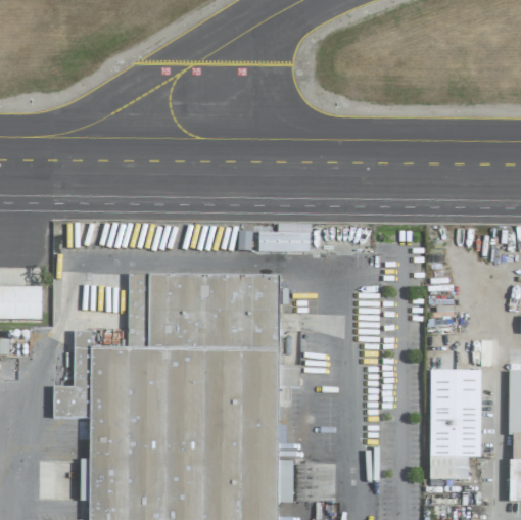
[(311,251),(311,222),(278,222),(278,231),(258,230),(258,250),(311,251)]
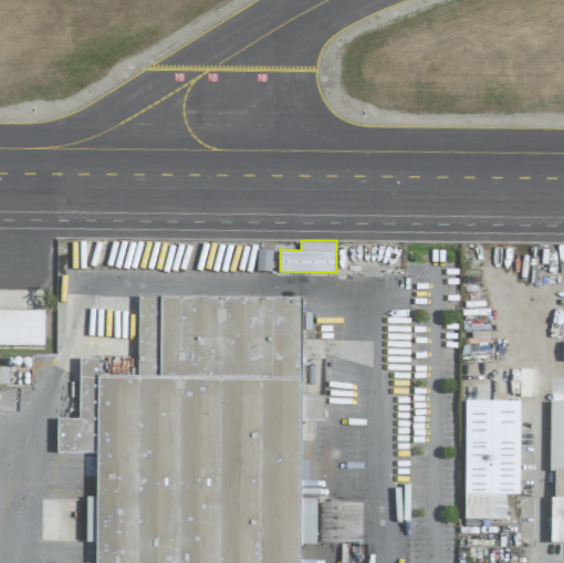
[(257,270),(272,270),(273,249),(258,249),(257,270)]
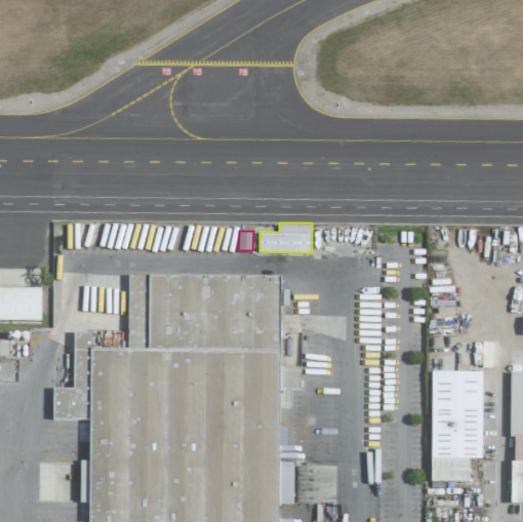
[(282,275),(129,274),(128,348),(91,347),(91,331),(75,330),(74,388),(53,388),(53,418),(85,418),(84,502),(89,502),(89,521),(61,521),(59,521),(279,521),(279,503),(294,504),(294,462),(280,462),(281,387),(302,388),(302,365),(281,365),(282,275)]
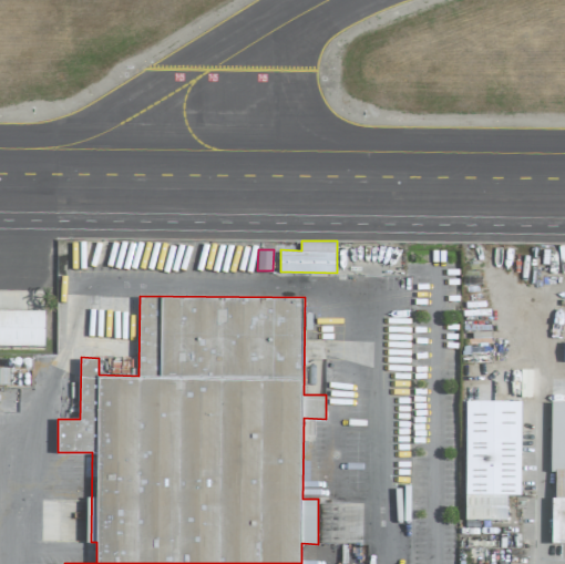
[(0,308),(57,308),(55,345),(0,345),(0,308)]
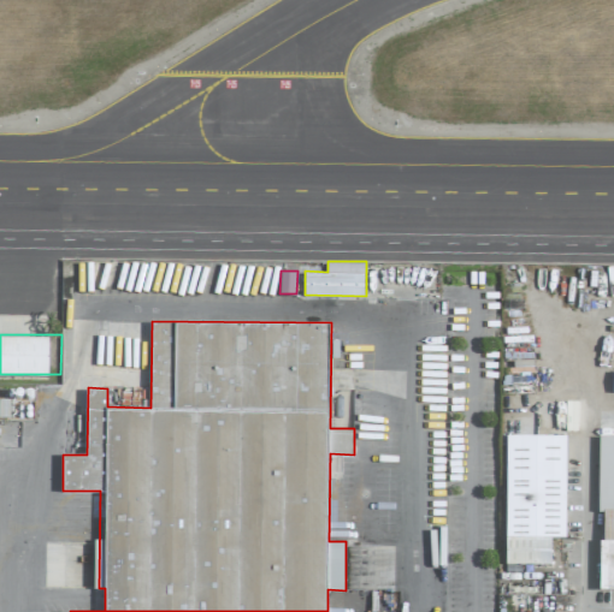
[(566,535),(568,434),(507,433),(506,563),(551,563),(551,535),(566,535)]
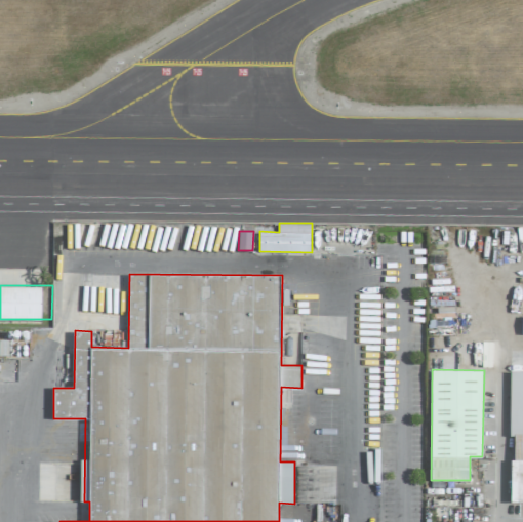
[(522,370),(511,371),(510,435),(513,435),(513,499),(522,499),(522,370)]
